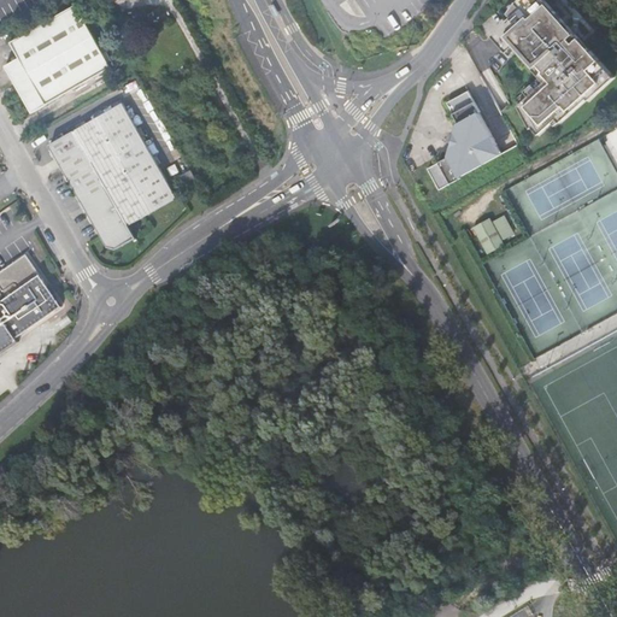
[(593,97),(615,78),(545,0),(512,0),(483,25),(506,52),(515,45),(535,69),(538,66),(550,80),(538,89),(539,92),(532,98),(530,97),(518,106),(533,127),(539,135),(557,119),(560,123),(592,95),(593,97)]
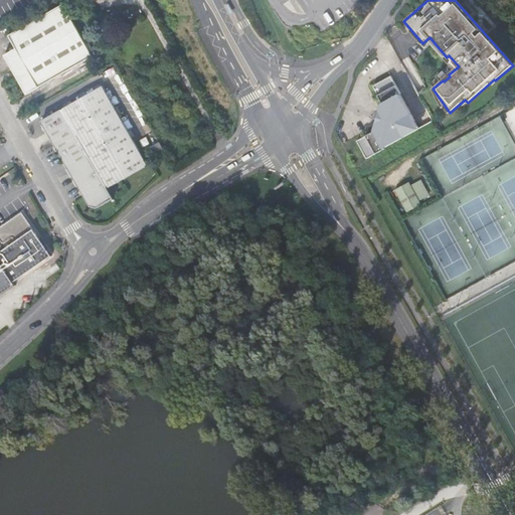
[(94,55),(63,4),(9,35),(16,48),(24,60),(12,67),(26,95),(94,55)]
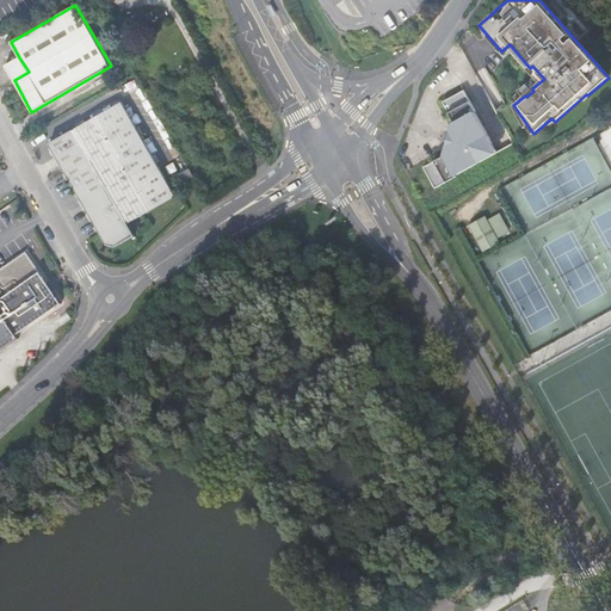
[(5,65),(14,80),(29,72),(19,57),(5,65)]
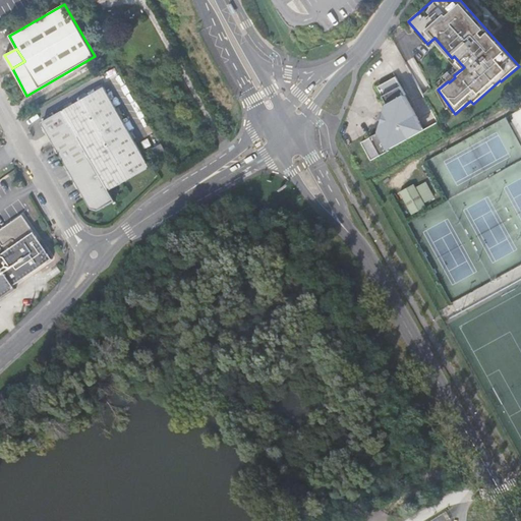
[(378,135),(375,134),(358,143),(367,162),(385,153),(384,152),(419,132),(401,98),(402,97),(392,78),(373,89),(383,106),(386,106),(383,116),(379,116),(378,122),(379,123),(381,125),(378,135)]
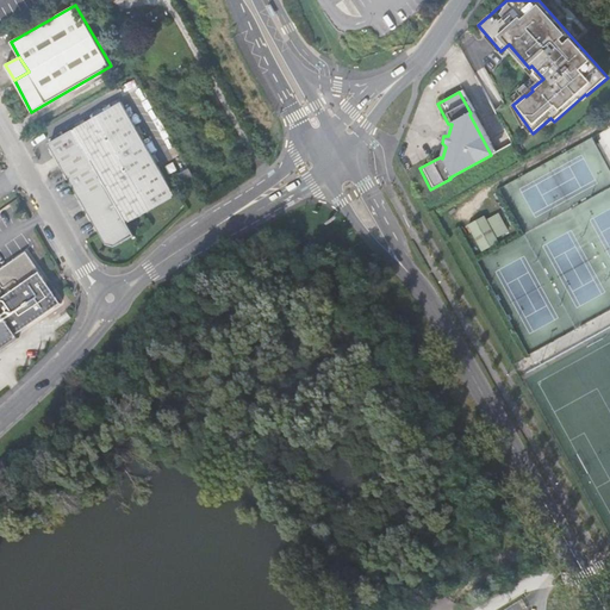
[(128,222),(174,194),(122,103),(50,144),(70,180),(105,243),(113,246),(134,234),(128,222)]
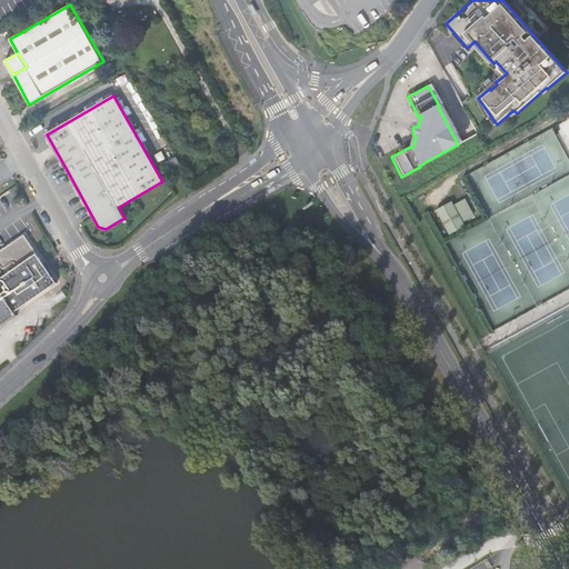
[(181,166),(176,157),(167,162),(172,171),(181,166)]
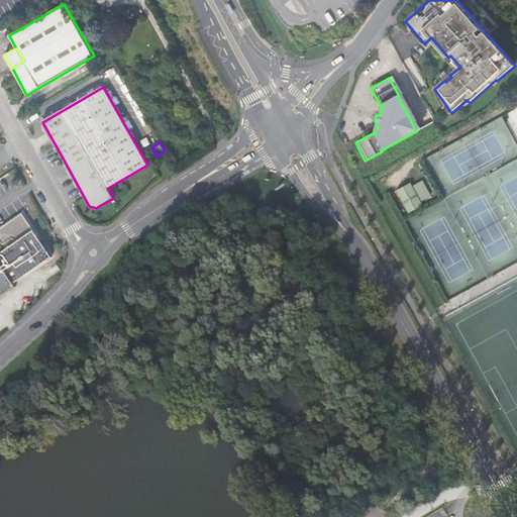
[(423,178),(399,190),(409,211),(424,203),(423,200),(432,195),(423,178)]
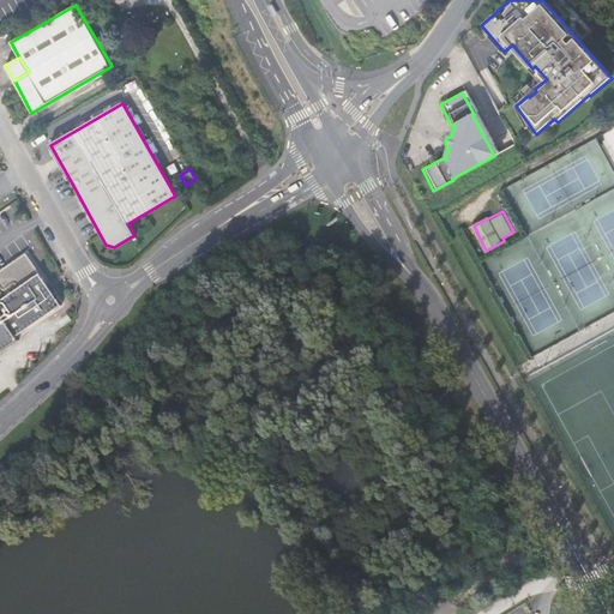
[(0,270),(0,351),(19,338),(17,335),(61,304),(54,293),(56,290),(50,281),(48,283),(26,252),(0,270)]
